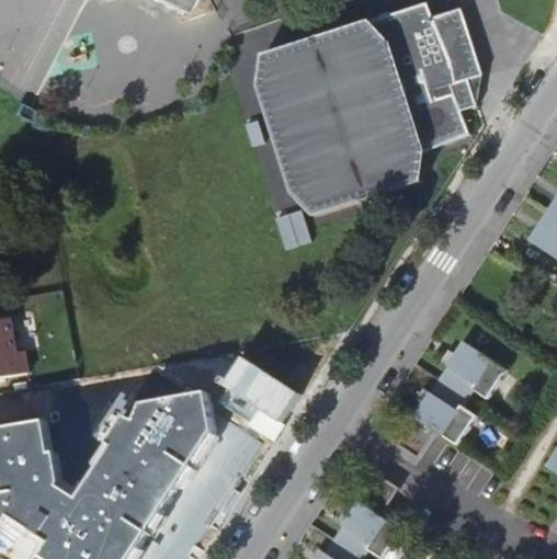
[(161,0),(172,6),(182,11),(186,0),(161,0)]
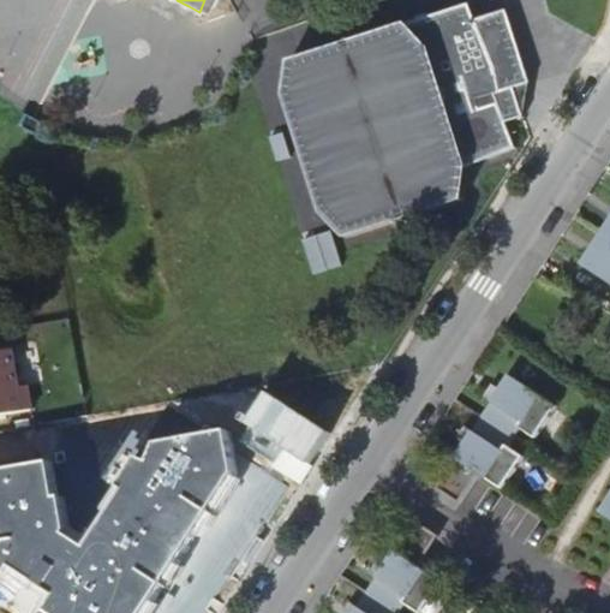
[(471,17),(465,0),(287,54),(281,89),(317,204),(345,232),(460,194),(465,161),(513,142),(503,118),(520,112),(526,77),(503,6),(471,17)]
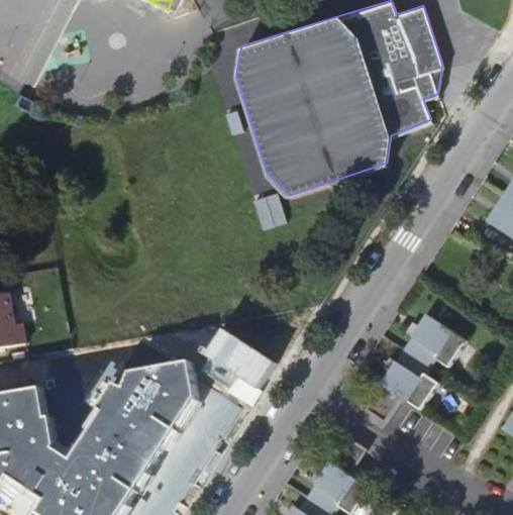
[(512,183),(504,195),(496,207),(501,210),(491,225),(512,239),(512,183)]
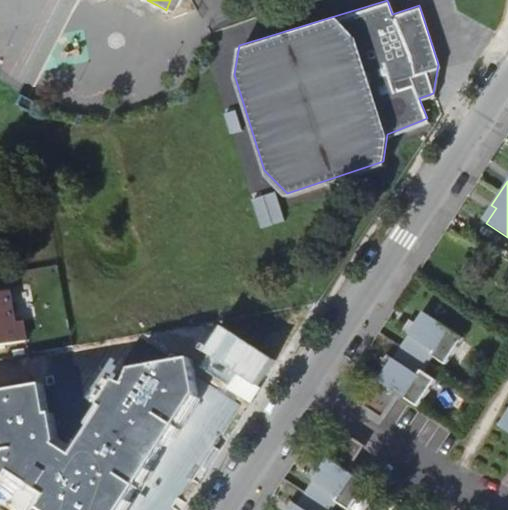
[(251,194),(259,223),(282,217),(273,187),(251,194)]
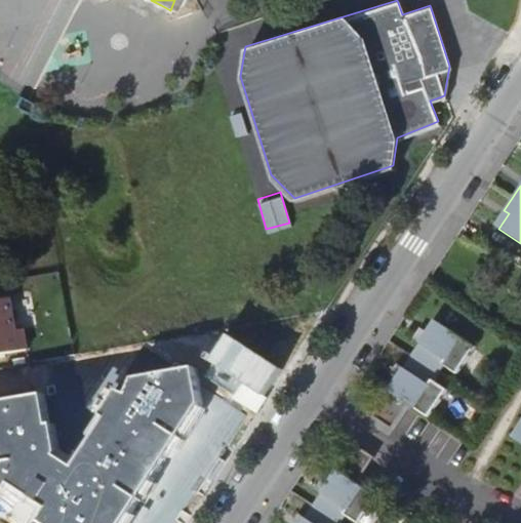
[(4,298),(0,299),(0,353),(21,350),(17,329),(9,330),(4,298)]
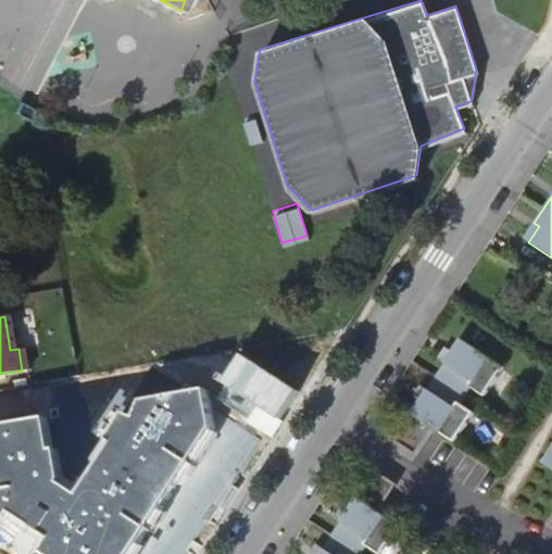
[(500,366),(458,338),(390,440),(411,454),(429,427),(450,441),(469,412),(455,402),(465,386),(480,395),(500,366)]
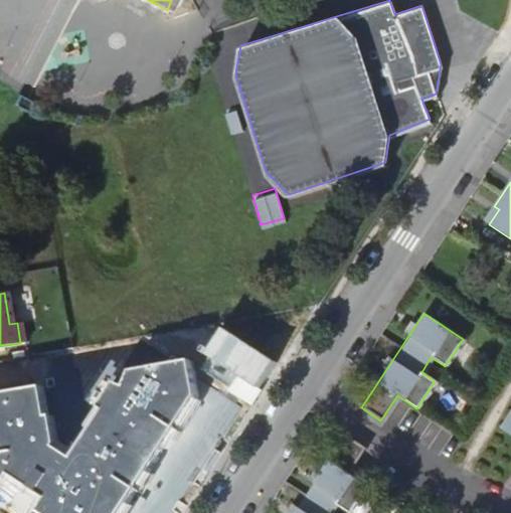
[(42,386),(0,393),(0,474),(42,500),(33,512),(123,512),(199,398),(193,358),(132,370),(70,455),(55,445),(42,386)]
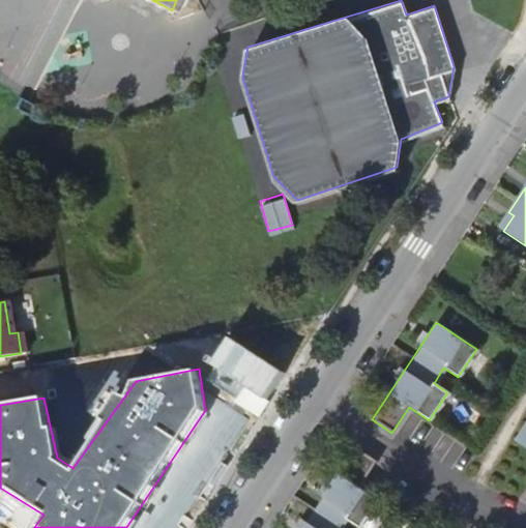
[(525,421),(514,441),(525,448),(525,421)]
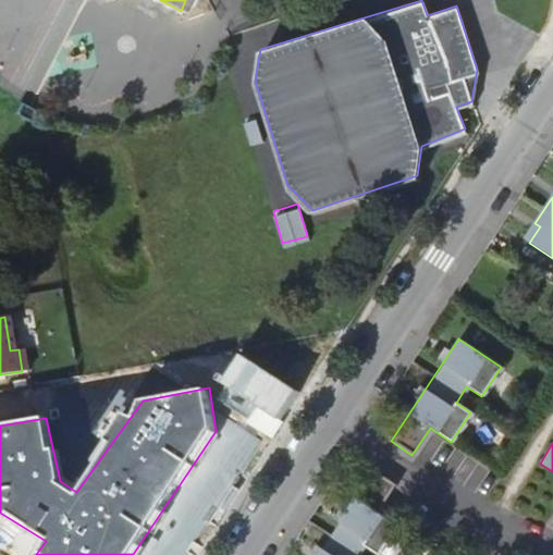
[(383,479),(371,470),(315,554),(355,554),(361,546),(375,554),(376,554),(395,527),(373,513),(392,484),(385,477),(383,479)]
